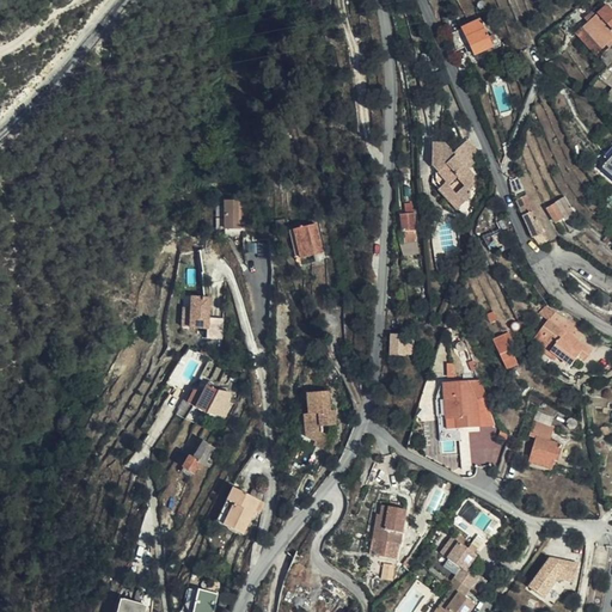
[(577,28),(598,49),(605,41),(609,44),(611,41),(611,10),(605,4),(577,28)]
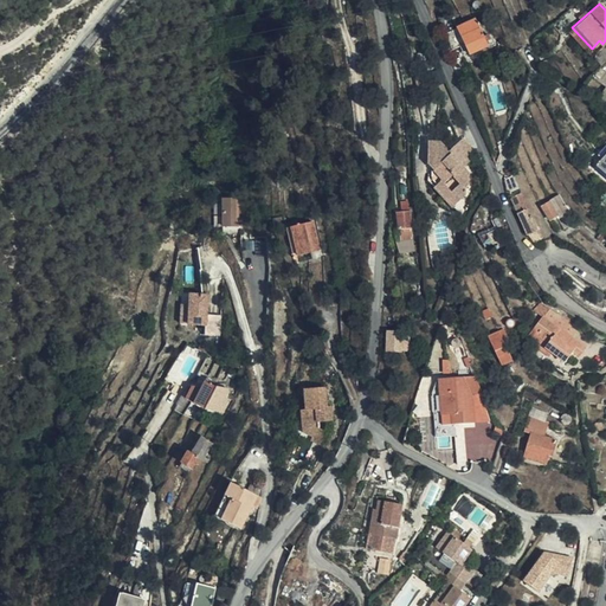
[(466,25),(458,28),(459,33),(466,47),(470,56),(491,46),(489,39),(484,40),(476,21),(475,21),(466,25)]
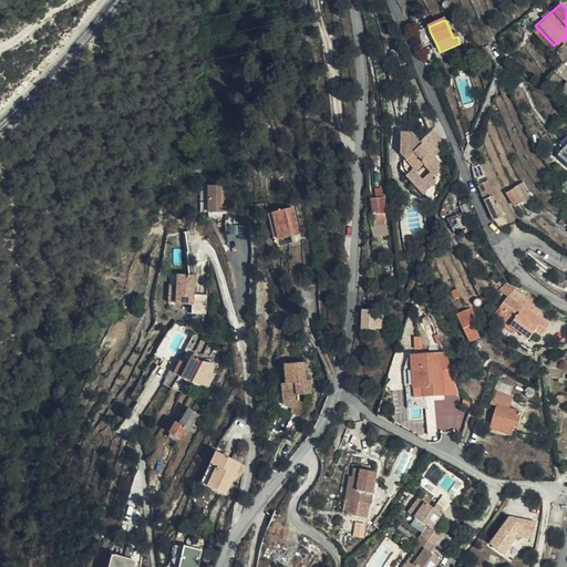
[(436,44),(430,31),(422,34),(428,48),(436,44)]
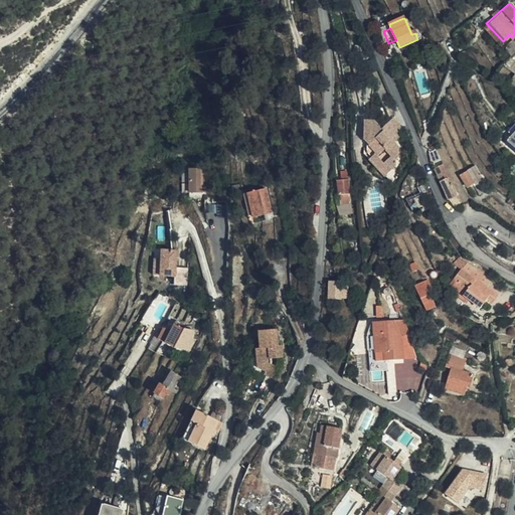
[(358,75),(364,74),(361,61),(355,63),(358,75)]
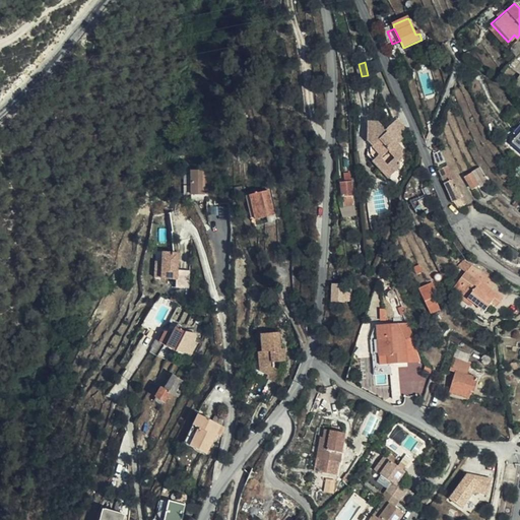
[(453,111),(459,108),(455,101),(450,104),(453,111)]
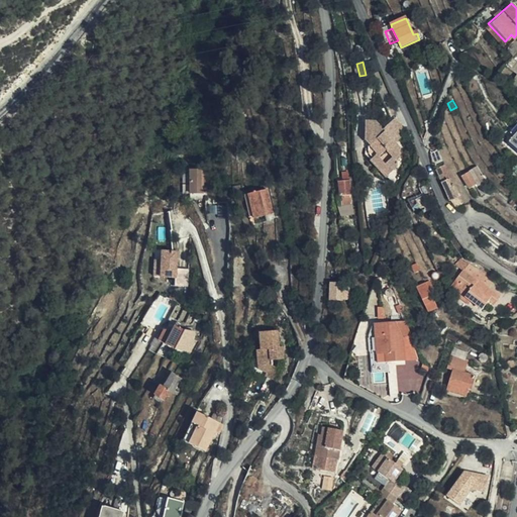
[(404,128),(403,125),(393,115),(382,125),(375,117),(364,117),(364,137),(370,140),(368,153),(371,157),(378,152),(380,153),(386,149),(391,156),(384,164),(391,172),(401,164),(400,154),(402,154),(401,147),(393,137),(404,128)]
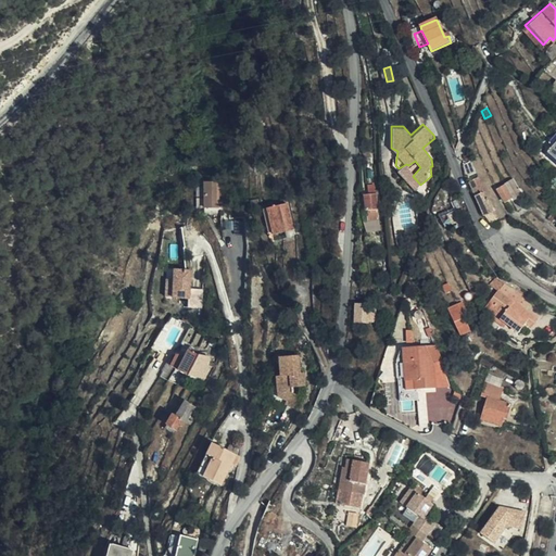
[(485,200),(487,199),(490,198),(485,191),(469,151),(467,159),(485,200)]
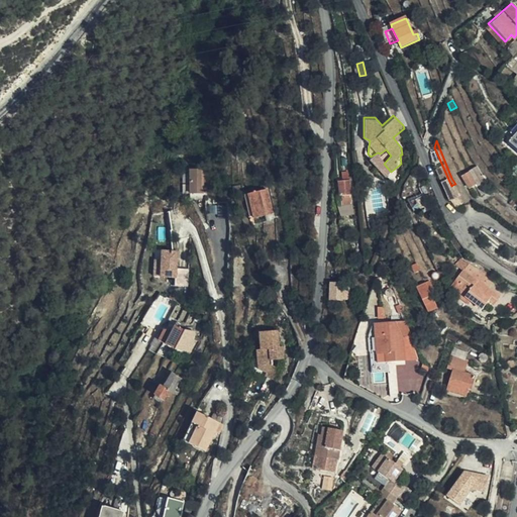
[(432,163),(453,209),(462,205),(452,185),(451,186),(434,147),(432,163)]
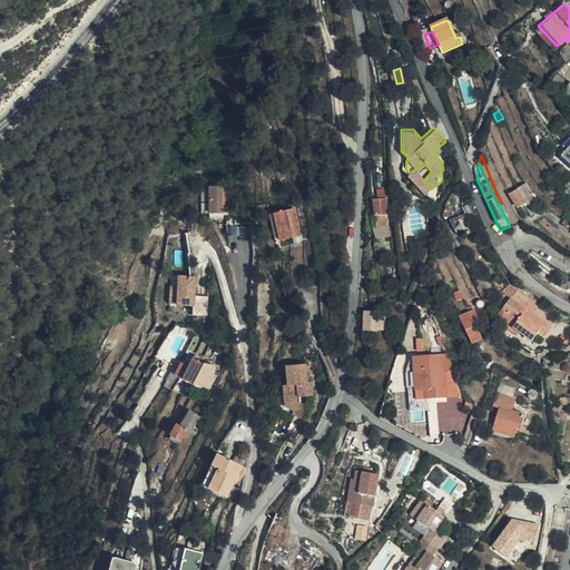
[(416,168),(409,173),(426,194),(431,189),(423,180),(431,172),(425,165),(419,169),(416,168)]
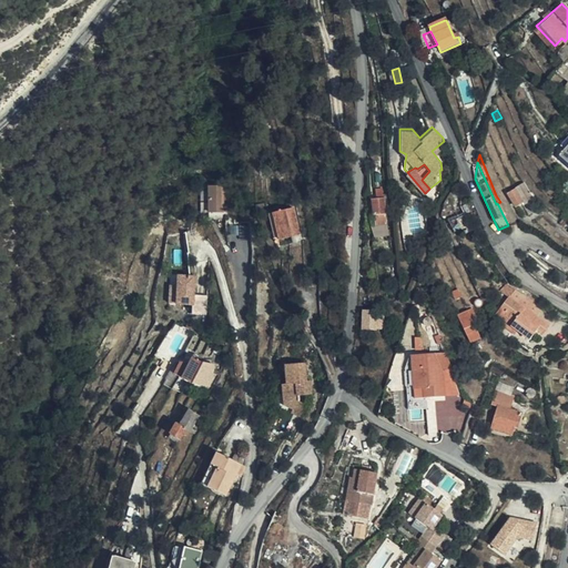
[(223,217),(223,186),(208,186),(208,213),(209,217),(223,217)]
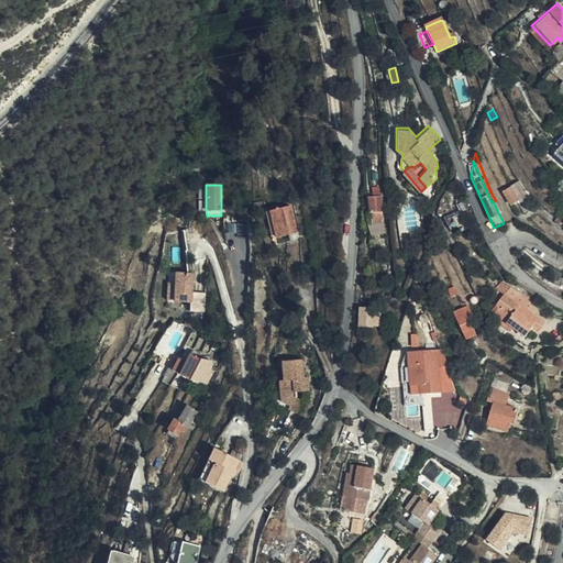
[(368,196),(370,212),(382,211),(379,189),(373,188),(373,196),(368,196)]
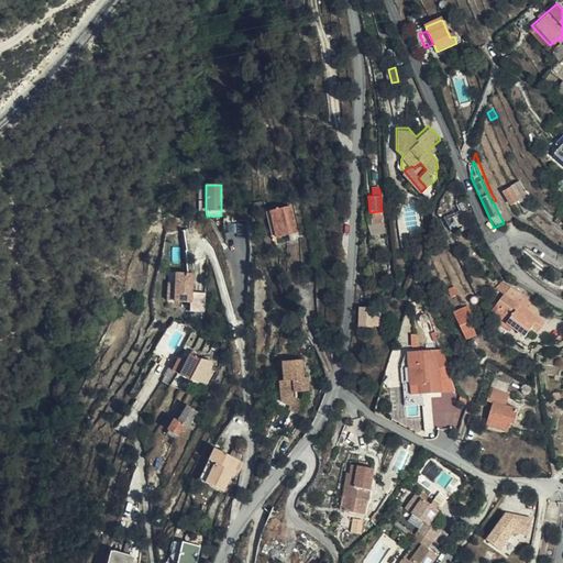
[(531,206),(526,191),(509,198),(516,212),(531,206)]
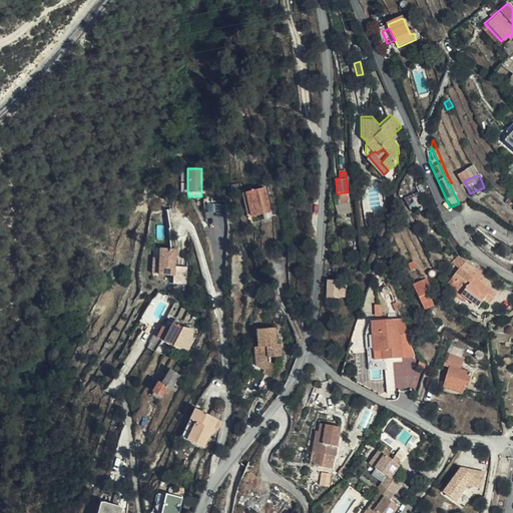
[(263,187),(246,192),(246,195),(246,199),(249,209),(254,208),(255,216),(271,211),(263,187)]
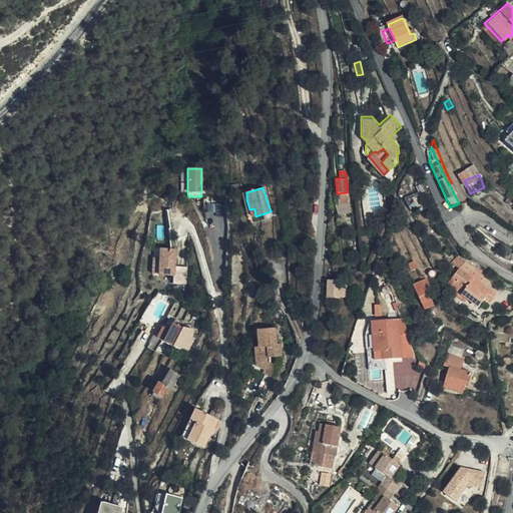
[(348,192),(337,193),(337,202),(348,202),(348,192)]
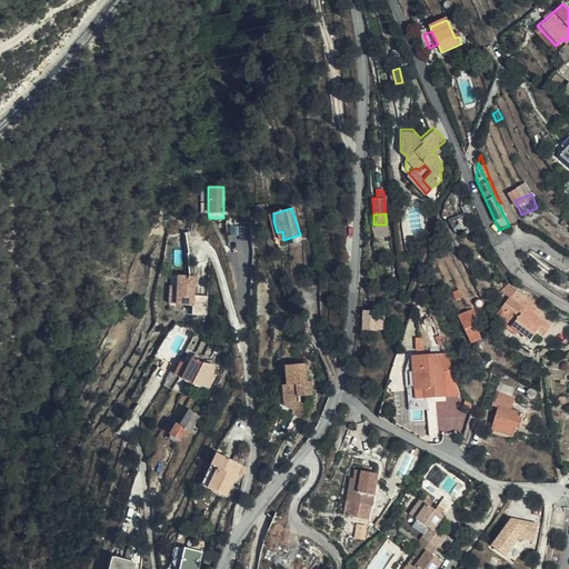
[(478,237),(470,220),(453,227),(459,237),(463,235),(467,242),(478,237)]
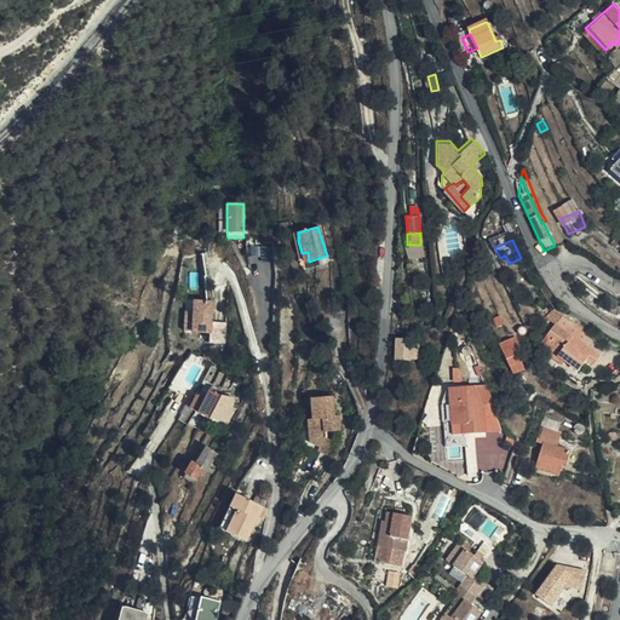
[(302,253),(298,241),(297,257),(300,265),(309,262),(308,252),(302,253)]
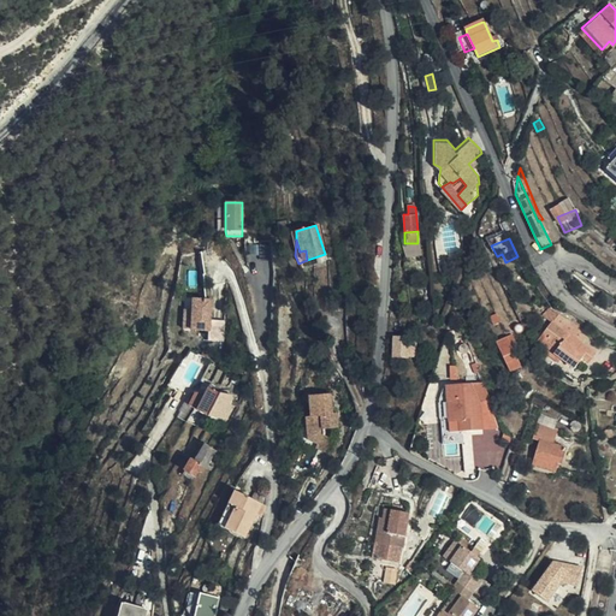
[(258,266),(259,243),(249,242),(248,265),(258,266)]
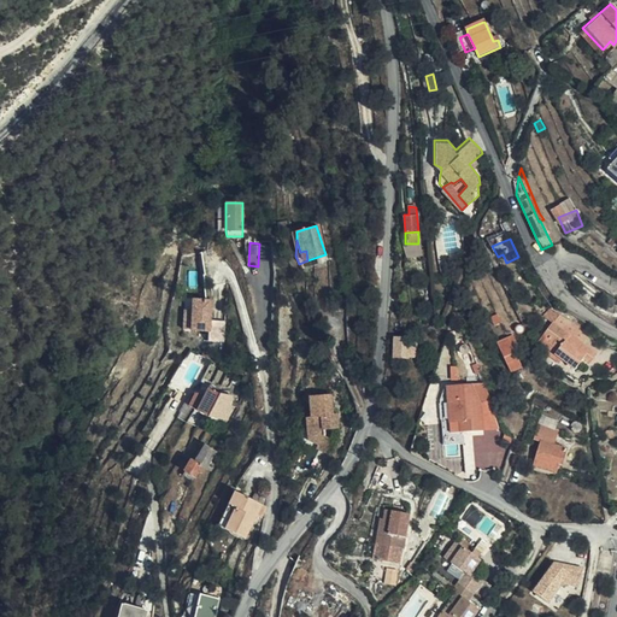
[(552,245),(541,250),(542,251),(553,258),(557,256),(552,245)]
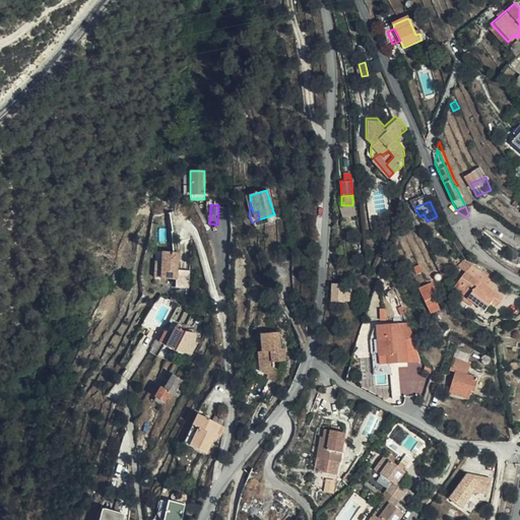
[(160,268),(161,254),(154,253),(154,263),(153,279),(160,280),(160,268)]
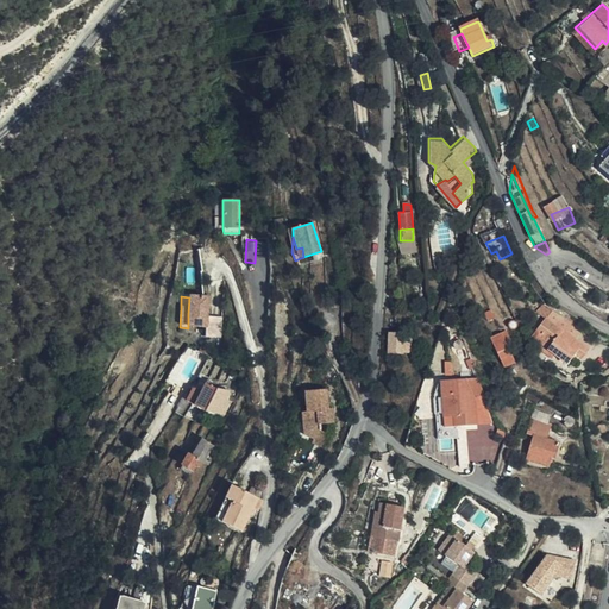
[(200,297),(189,297),(188,314),(188,328),(196,328),(198,328),(199,319),(200,297)]
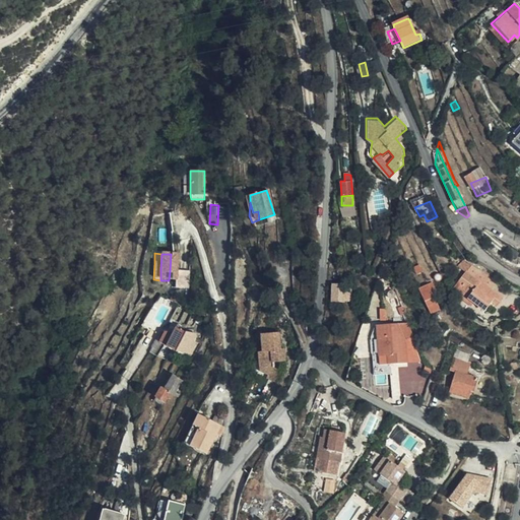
[(153,279),(154,263),(146,262),(145,279),(153,279)]
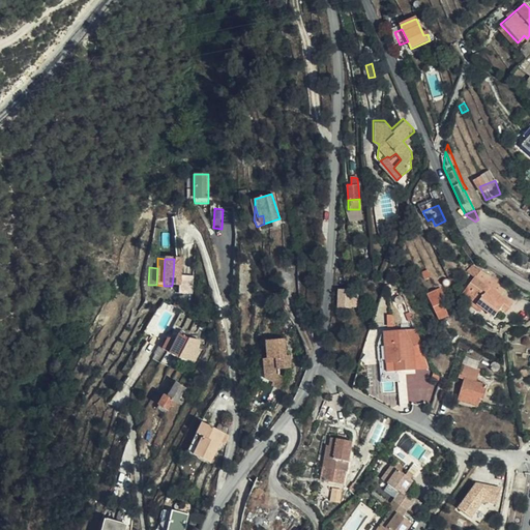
[(184,278),(173,277),(172,286),(171,286),(170,293),(183,294),(184,278)]
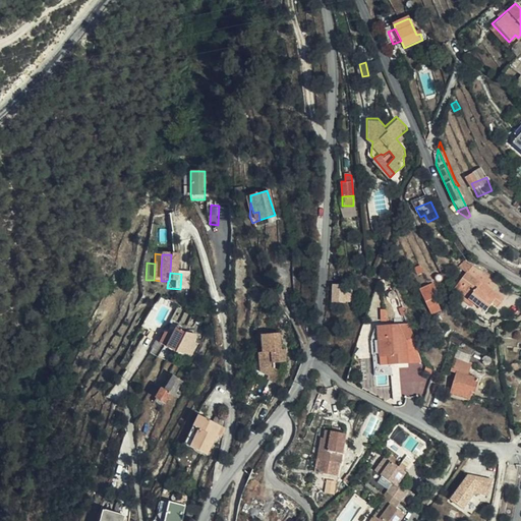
[(490,274),(488,276),(483,279),(498,300),(505,297),(493,277),(490,274)]
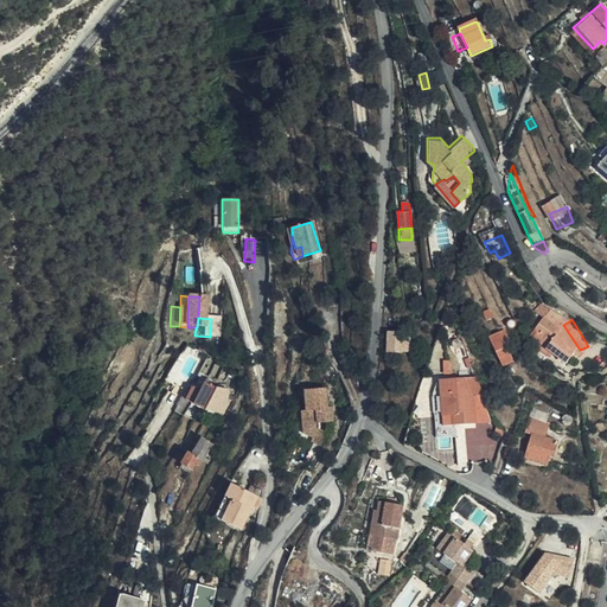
[(580,350),(563,325),(562,323),(549,331),(554,337),(549,340),(556,350),(550,353),(564,376),(579,368),(582,374),(592,368),(580,350)]
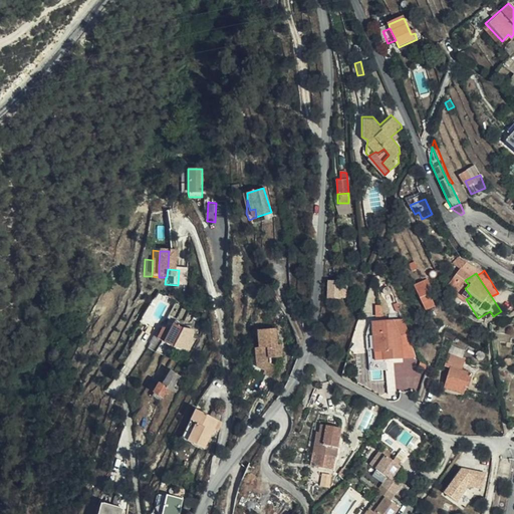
[(332,296),(342,296),(340,279),(332,280),(332,296)]
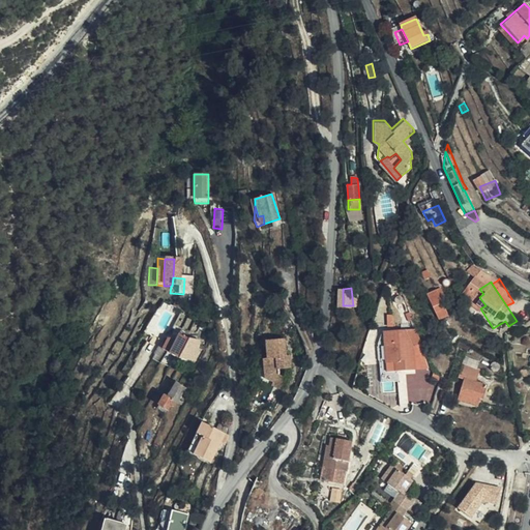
[(439,315),(448,311),(440,294),(431,299),(439,315)]
